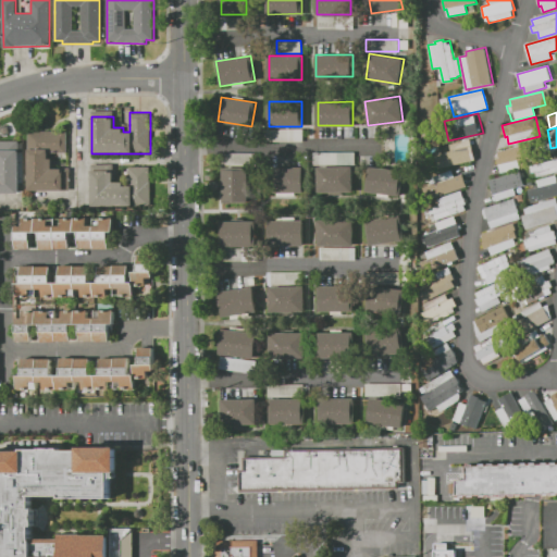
[(270,141),(270,130),(302,128),(302,141),(270,141)]
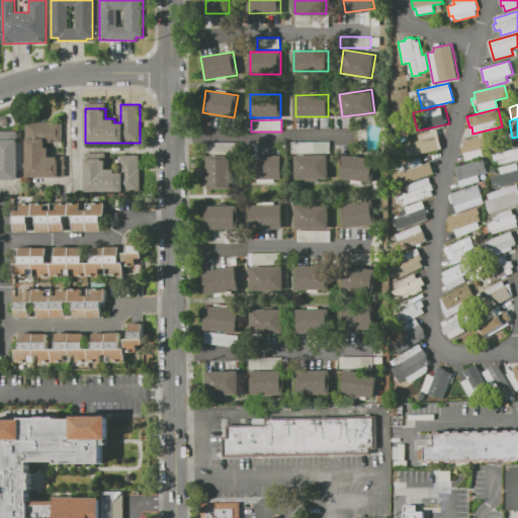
[(26,177),(26,121),(62,121),(62,143),(47,143),(48,147),(50,147),(50,157),(65,157),(65,177),(26,177)]
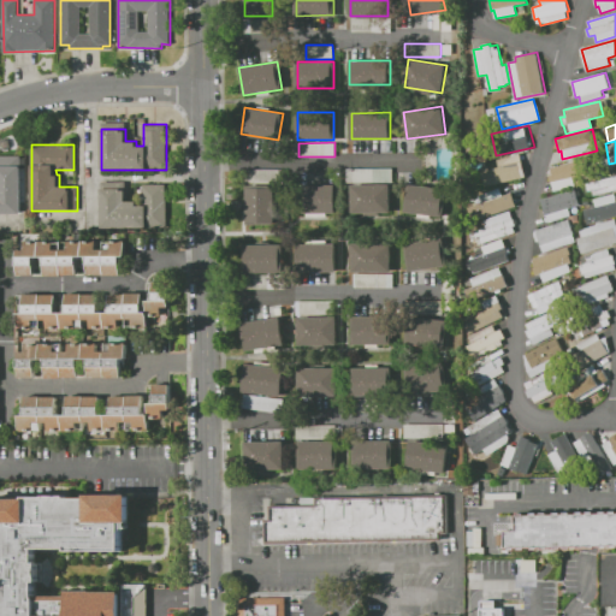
[(485,187),(481,171),(498,166),(497,159),(520,154),(526,177),(485,187)]
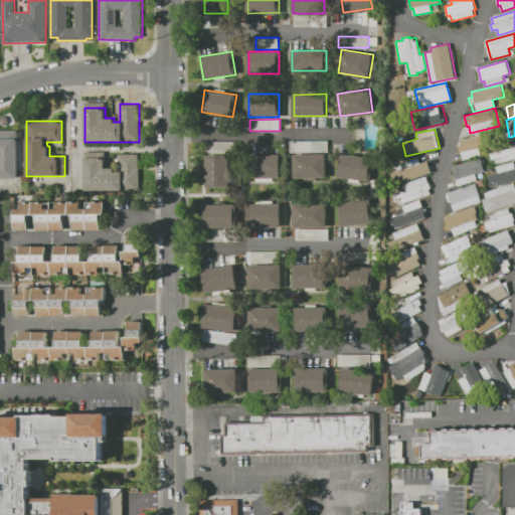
[(17,179),(0,179),(0,130),(17,130),(17,179)]
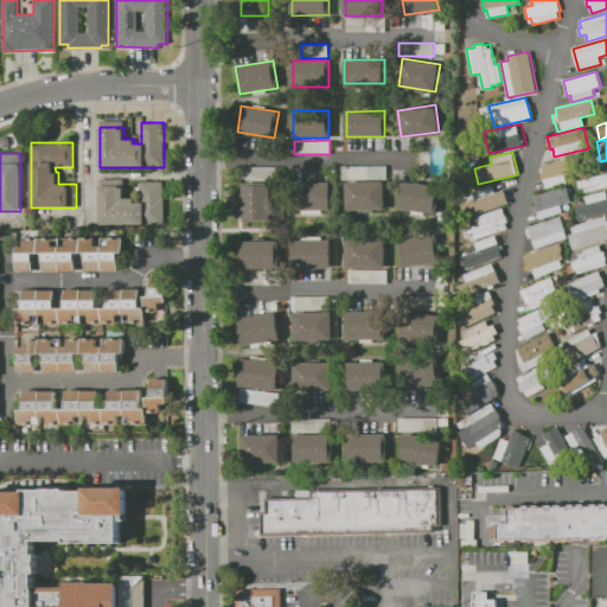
[(538,172),(542,171),(540,164),(569,158),(573,172),(567,173),(569,179),(545,185),(543,179),(541,180),(538,172)]
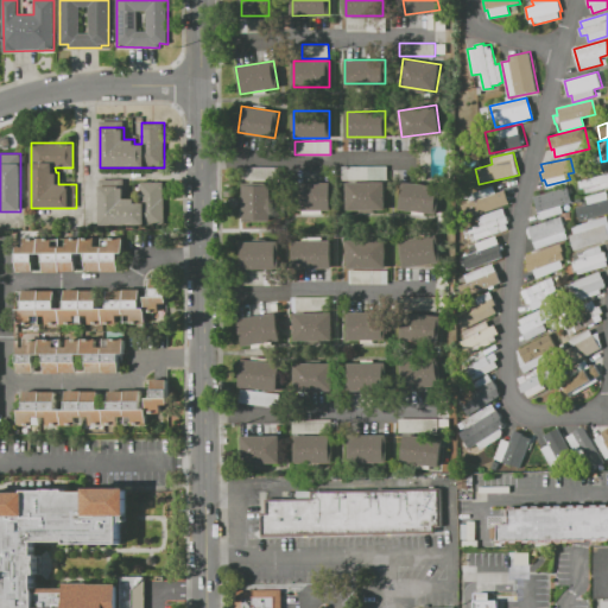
[(342,179),(342,166),(387,166),(387,179),(342,179)]
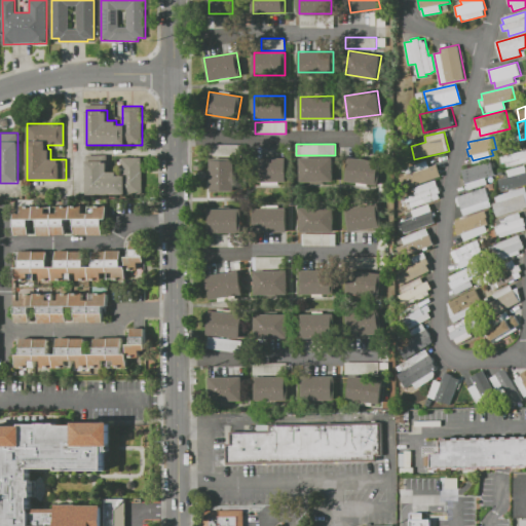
[(525,161),(506,166),(505,161),(502,162),(500,156),(525,150),(525,161)]
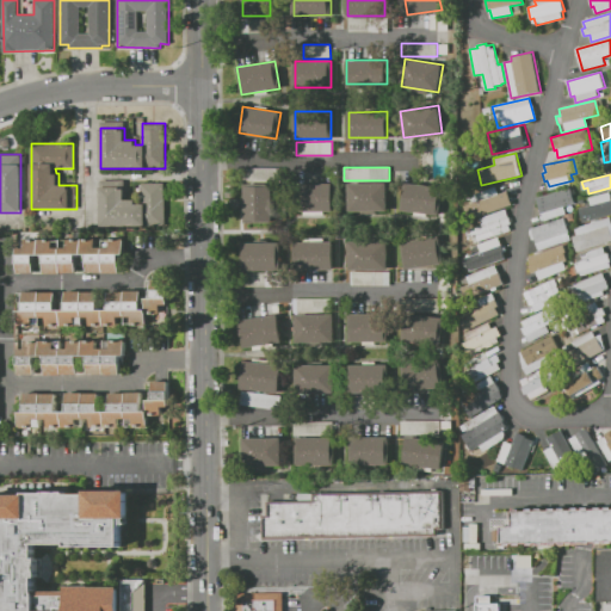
[(100,227),(100,187),(125,187),(125,199),(135,199),(135,203),(142,203),(142,183),(165,183),(165,227),(100,227)]
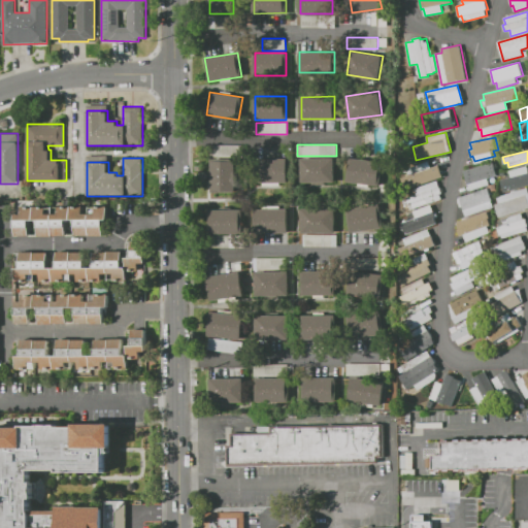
[(288,158),(288,182),(254,183),(254,158),(288,158)]
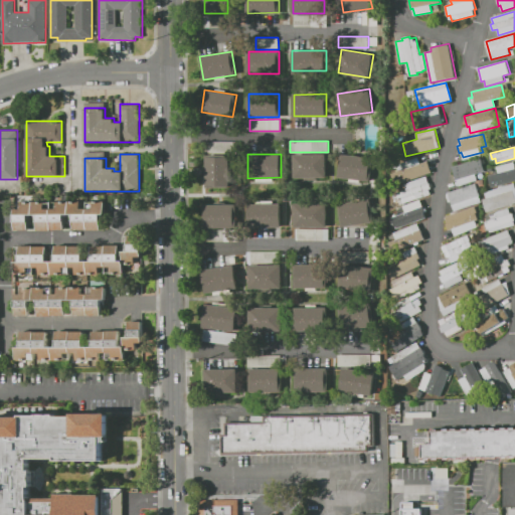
[(294,178),(294,154),(326,154),(326,178),(294,178)]
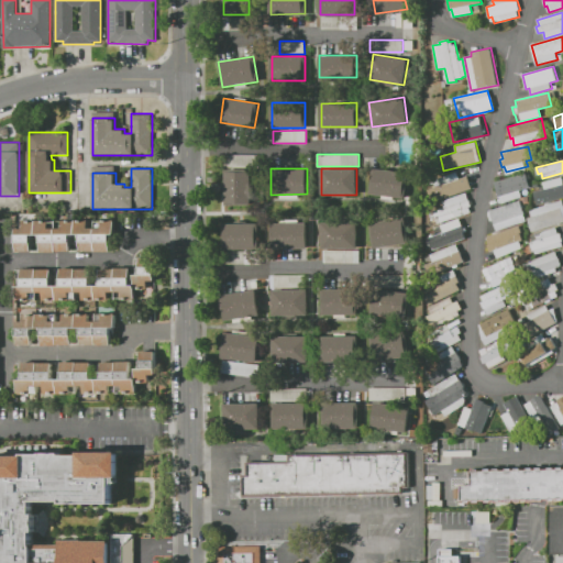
[(371,194),(373,168),(405,173),(401,198),(371,194)]
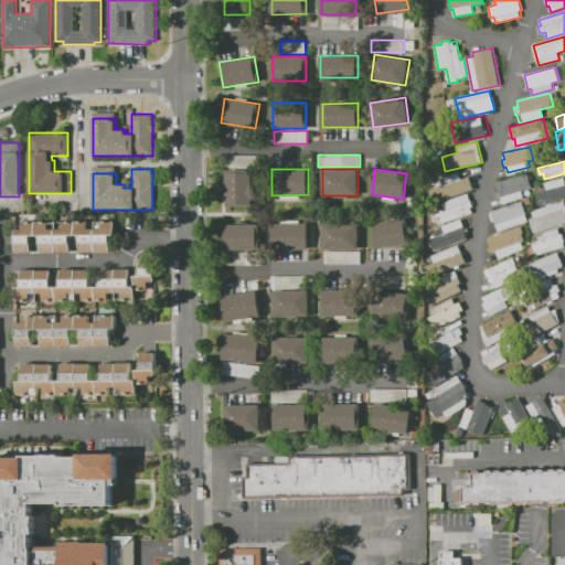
[(253,201),(225,202),(225,171),(253,171),(253,201)]
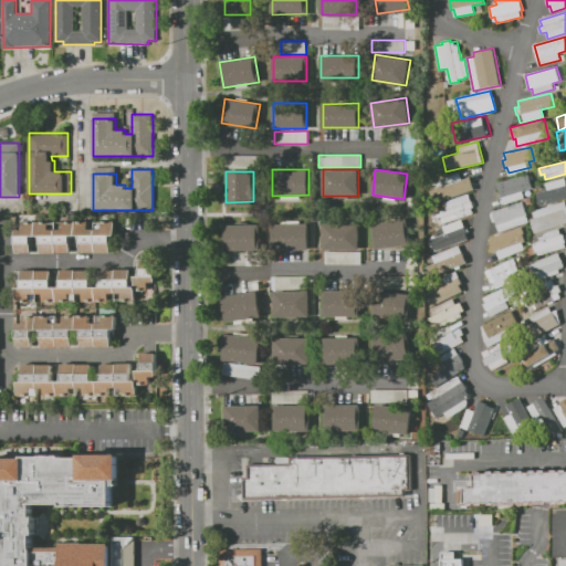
[(474,189),(441,200),(437,188),(442,187),(439,179),(460,173),(462,180),(470,177),(474,189)]
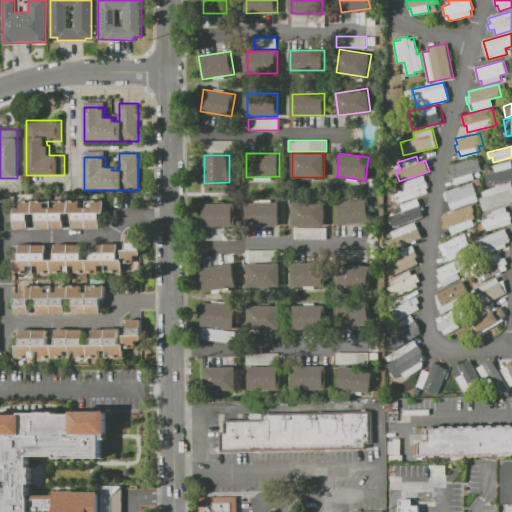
[(478,157),(482,170),(473,173),(475,179),(455,185),(449,166),(478,157)]
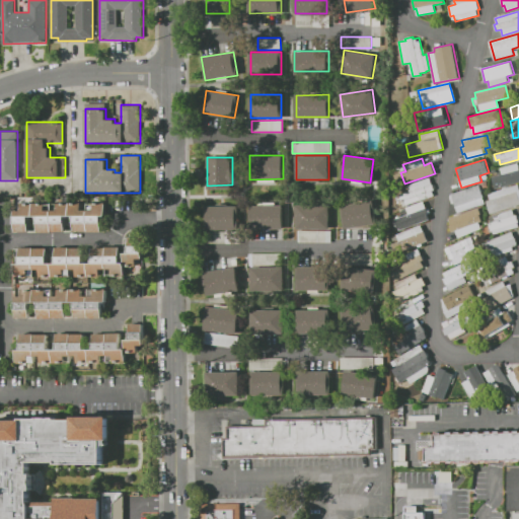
[(518,181),(495,189),(492,177),(503,174),(501,168),(518,163),(518,166),(518,181)]
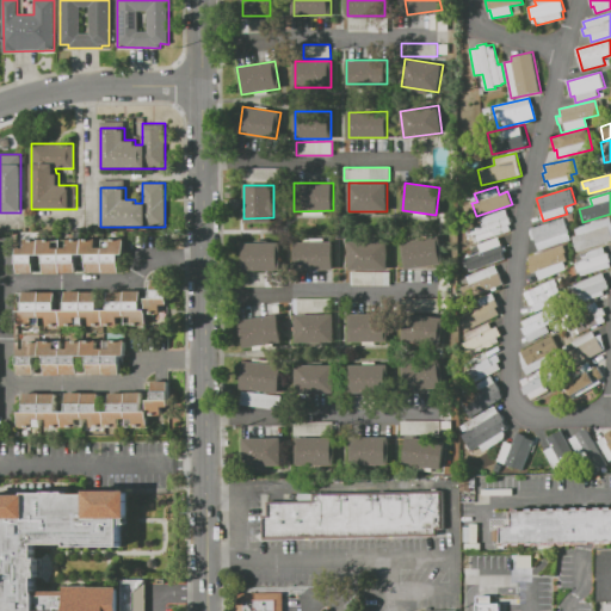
[(474,242),(468,222),(506,209),(511,224),(510,224),(511,229),(474,242)]
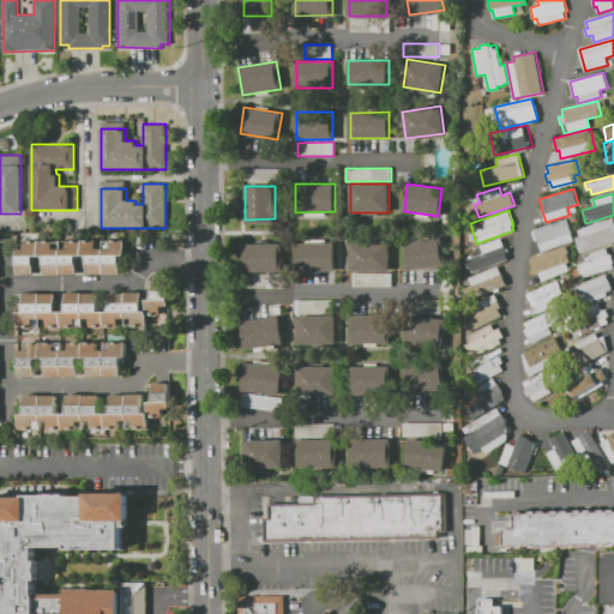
[(573,240),(541,252),(534,229),(566,218),(573,240)]
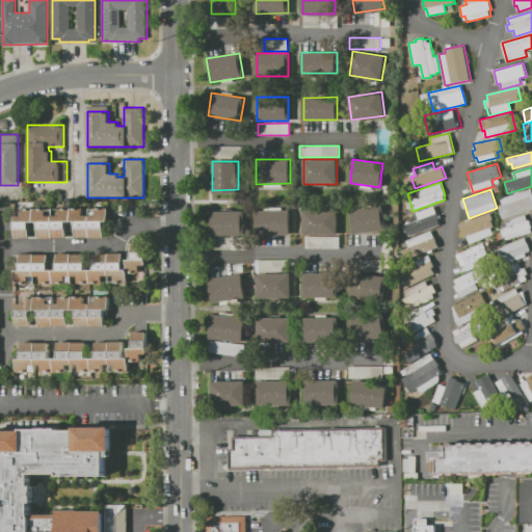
[(531,210),(502,219),(498,206),(502,204),(501,198),(531,189),(531,210)]
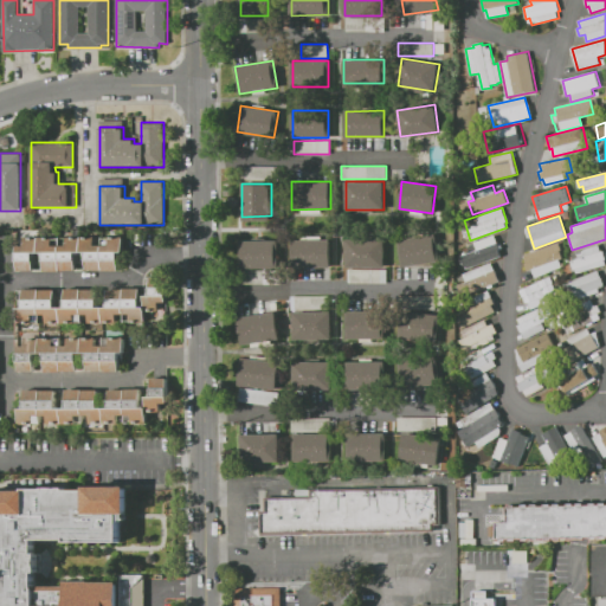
[(437,233),(440,260),(403,266),(398,239),(437,233)]
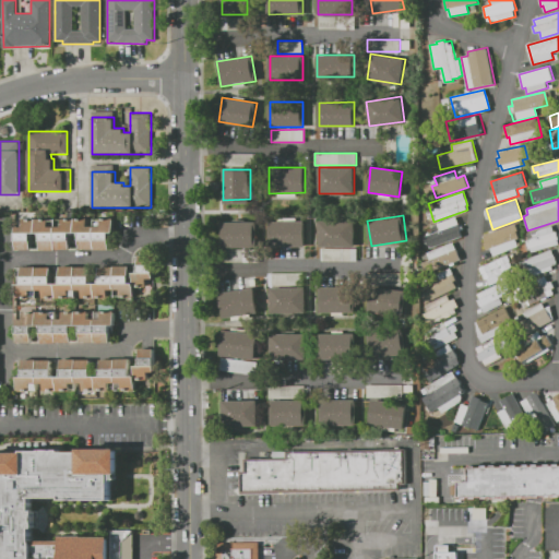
[(442,244),(435,225),(456,216),(459,223),(462,222),(465,228),(461,229),(464,236),(442,244)]
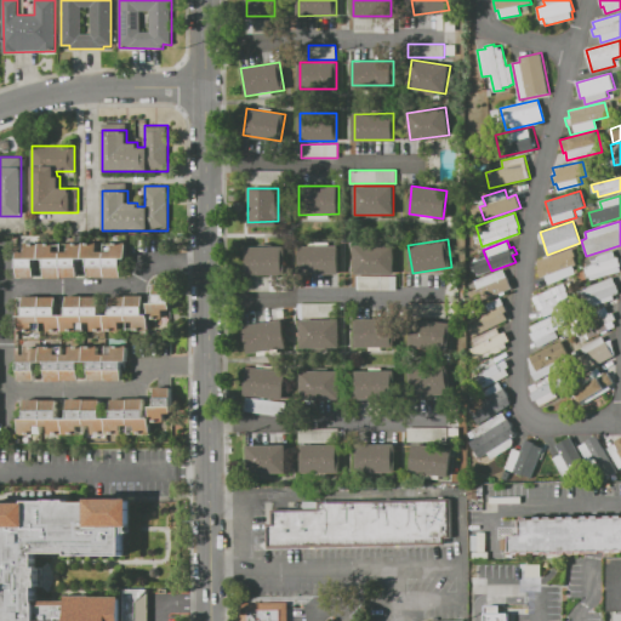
[(18,278),(18,251),(26,251),(26,243),(53,243),(53,251),(69,251),(69,243),(97,243),(97,251),(113,251),(113,243),(127,243),(127,257),(121,257),(121,277),(89,278),(89,258),(79,258),(79,278),(45,278),(45,260),(35,260),(35,278),(18,278)]
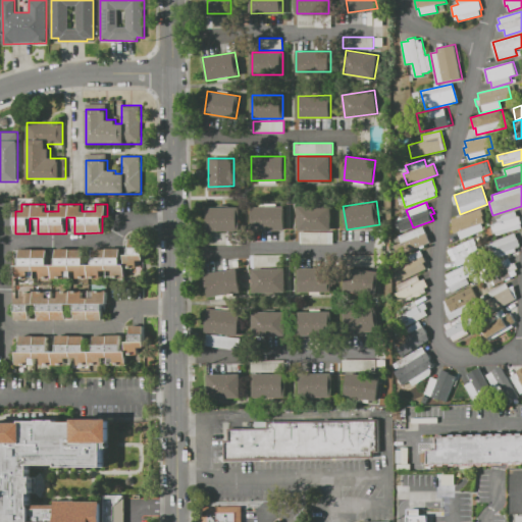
[(253,231),(253,206),(284,206),(284,231),(253,231)]
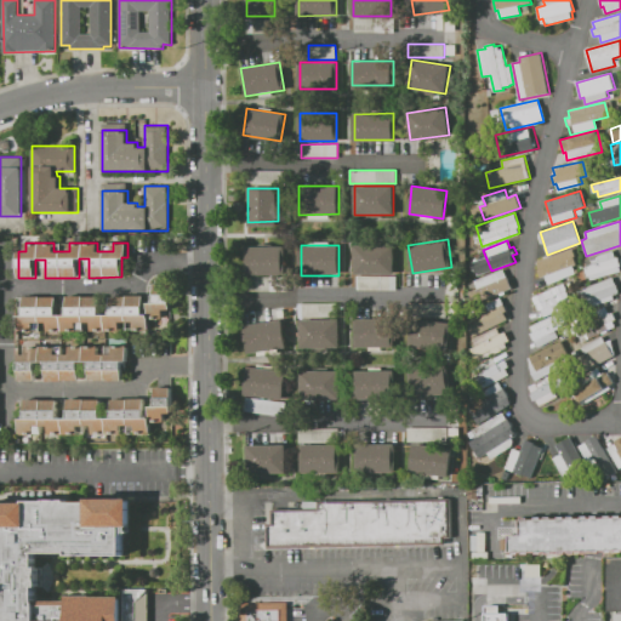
[(393,245),(393,273),(355,274),(355,245),(393,245)]
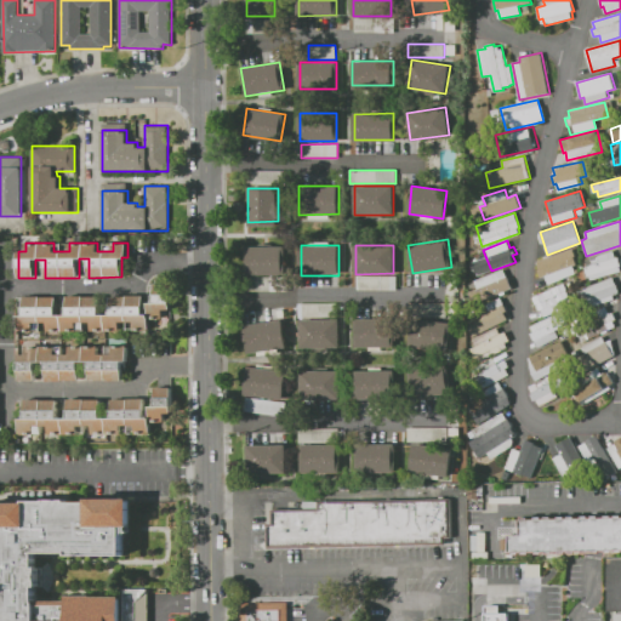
[(246,275),(246,246),(281,246),(281,275),(246,275)]
